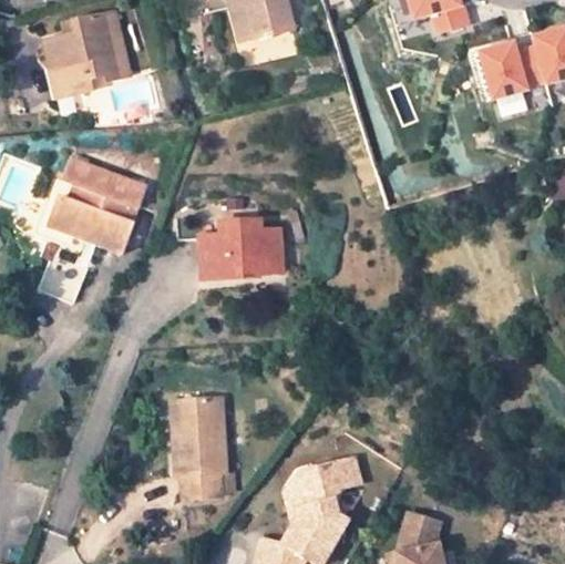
[(236,0),(240,13),(253,10),(263,41),(304,28),(295,0),(236,0)]
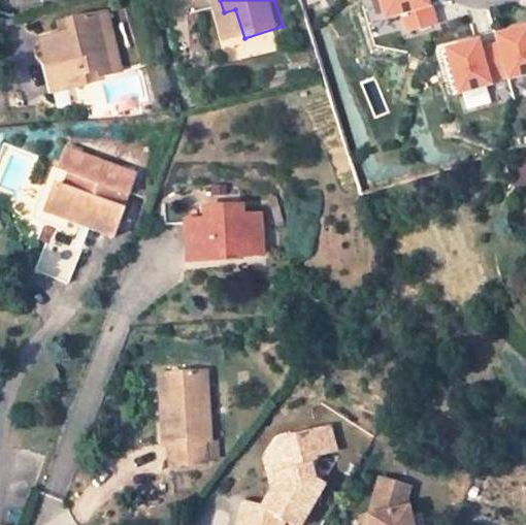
[(369,0),(375,21),(395,14),(424,6),(422,0),(369,0)]
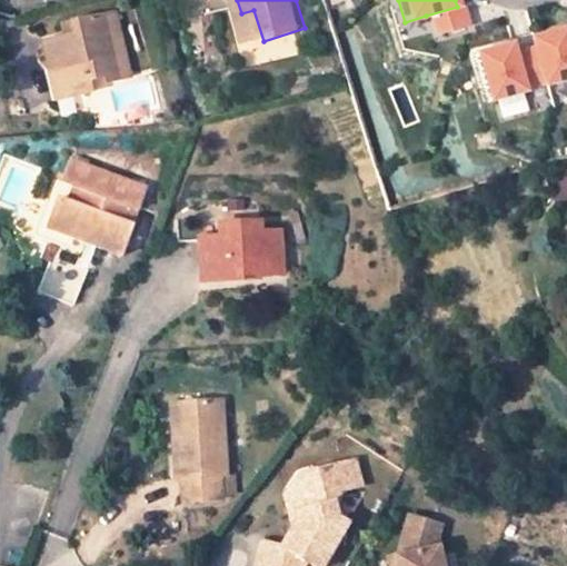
[(69,27),(47,32),(58,91),(91,85),(88,72),(107,69),(108,75),(130,70),(117,5),(76,12),(79,26),(69,27)]
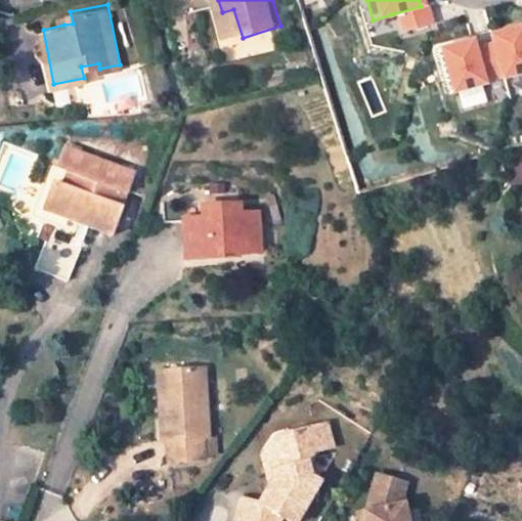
[(421,6),(392,14),(396,31),(433,20),(428,4),(421,6)]
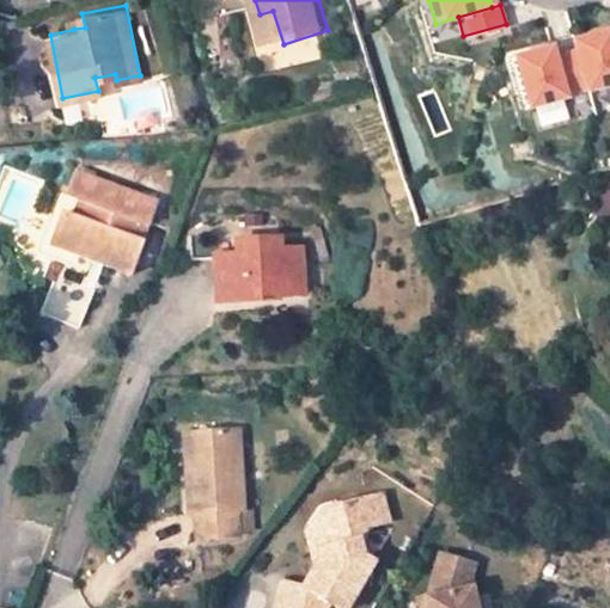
[(260,14),(269,49),(284,44),(273,11),(260,14)]
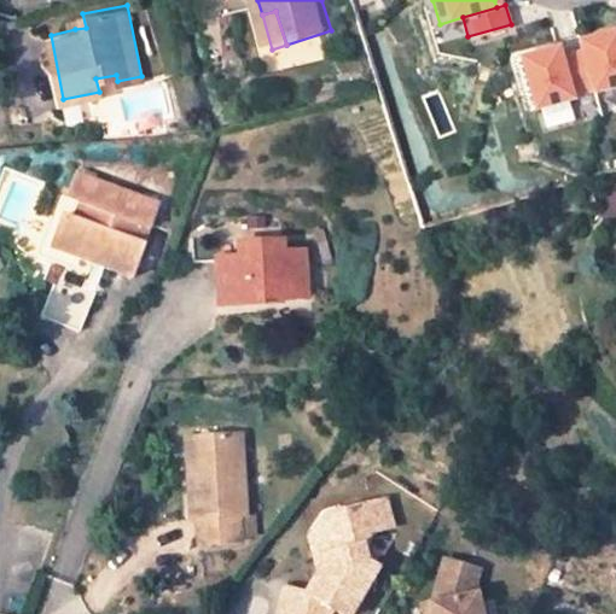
[(73,16),(75,29),(86,28),(82,13),(73,16)]
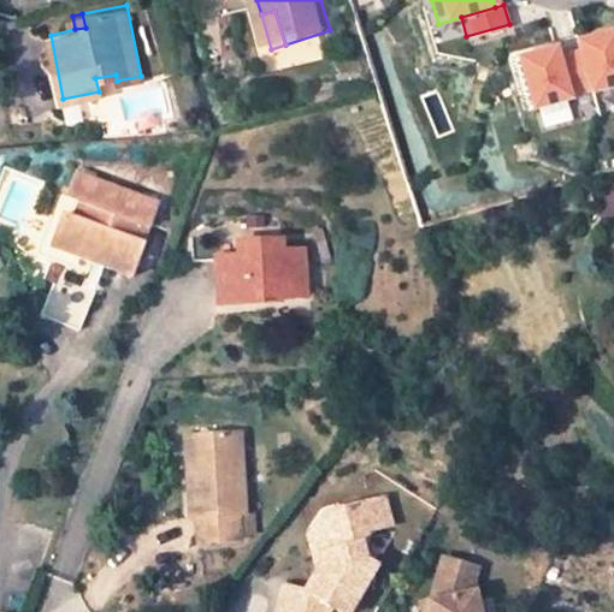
[(613,34),(612,29),(568,41),(583,94),(613,85),(613,34)]
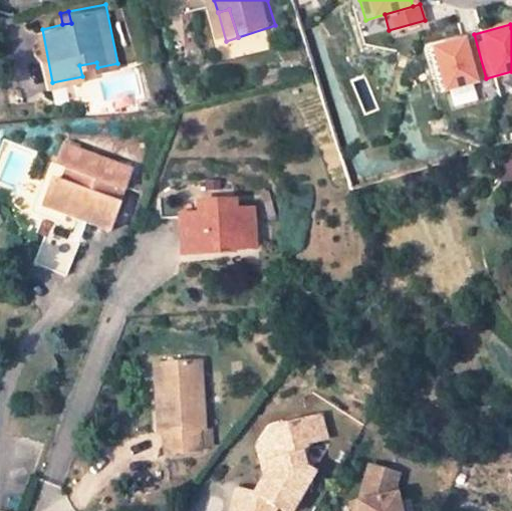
[(461,38),(424,49),(438,93),(474,82),(461,38)]
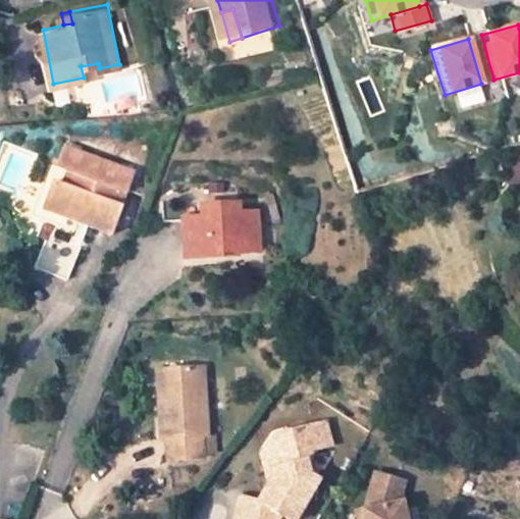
[(97,211),(96,215),(103,218),(116,223),(137,169),(68,145),(61,165),(46,207),(68,216),(78,220),(83,206),(97,211)]
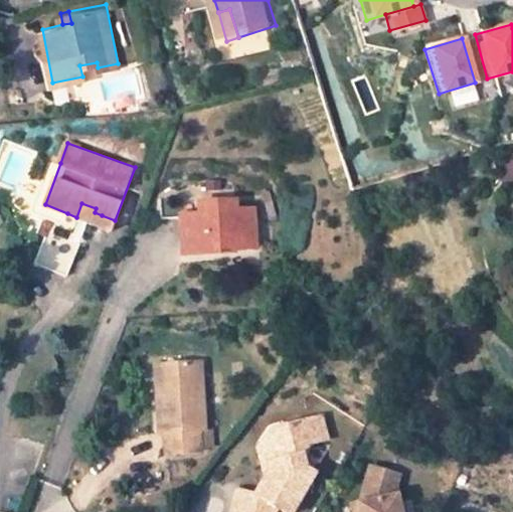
[(45,204),(60,163),(50,159),(30,211),(63,224),(67,213),(45,204)]
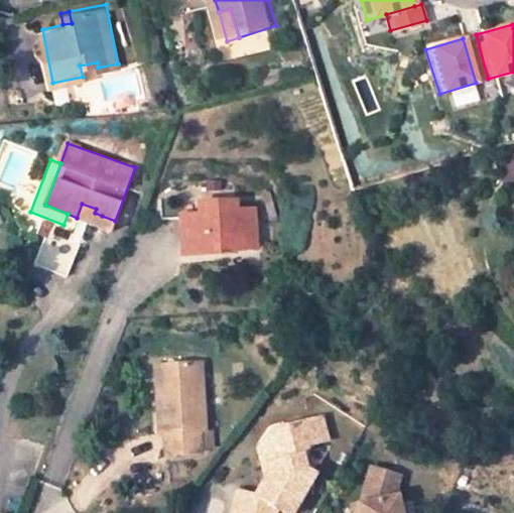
[(222,252),(221,249),(258,246),(255,208),(240,209),(238,200),(202,202),(203,213),(182,215),(185,255),(222,252)]
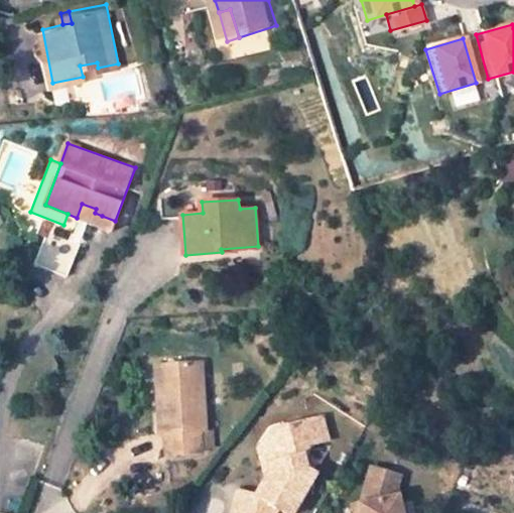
[(513,201),(497,205),(499,216),(513,212),(513,201)]
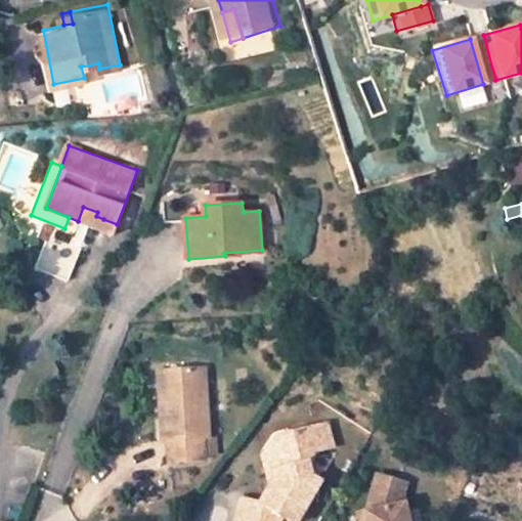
[(170,436),(172,457),(205,456),(204,434),(209,434),(206,367),(166,368),(167,399),(162,399),(163,406),(164,436),(170,436)]
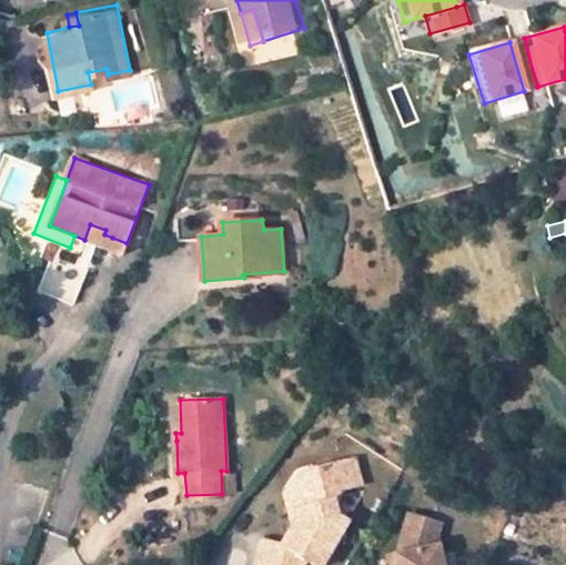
[(323,466),(309,492),(286,498),(291,514),(302,513),(303,520),(287,543),(262,542),(258,564),(306,564),(312,558),(322,564),(352,521),(343,514),(339,501),(346,490),(369,482),(359,455),(323,466)]
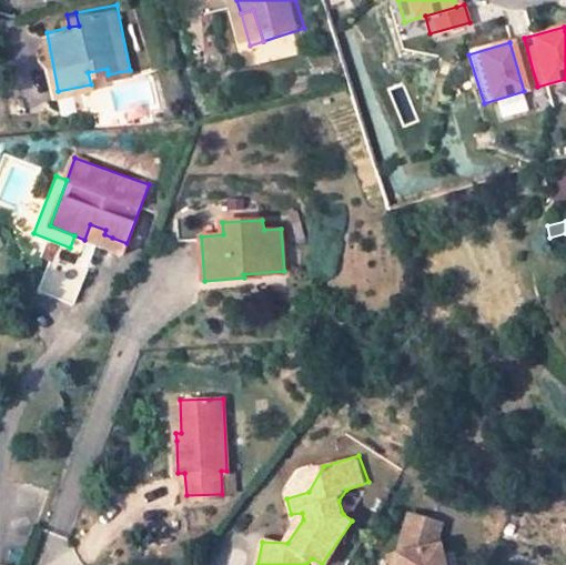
[(300,474),(285,496),(286,498),(309,492),(323,466),(300,474)]
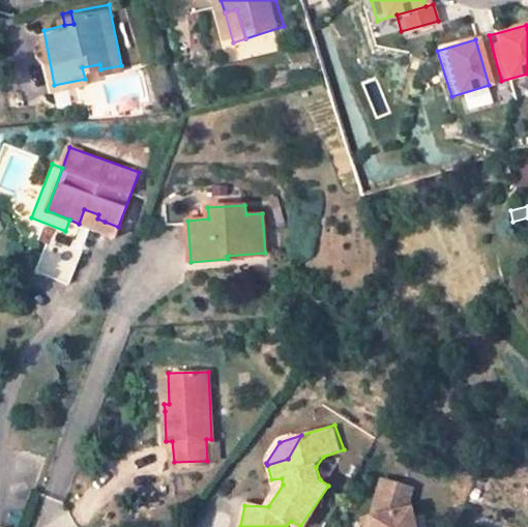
[(377,526),(417,526),(412,495),(415,482),(386,474),(377,506),(377,510),(374,510),(377,526)]
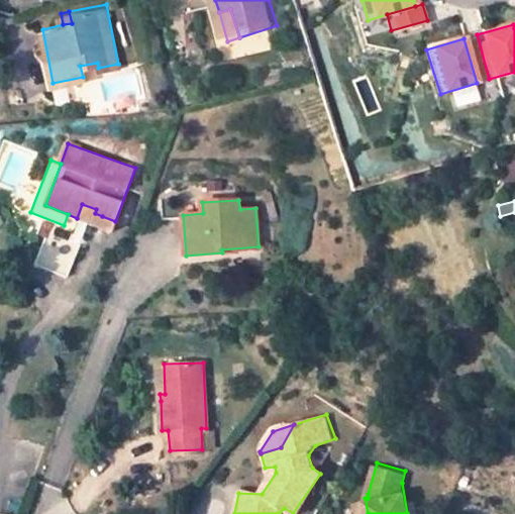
[(368,513),(365,498),(356,500),(359,513),(368,513)]
